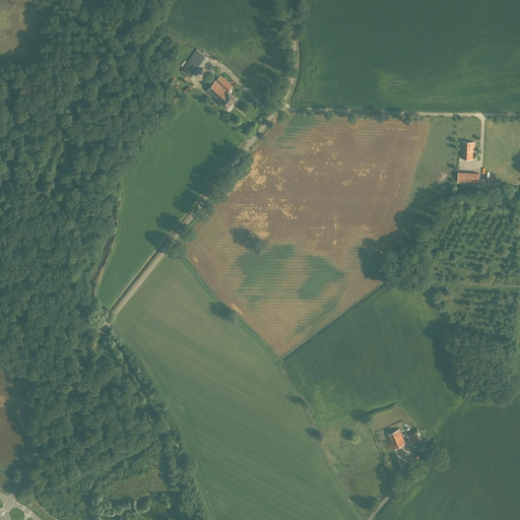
[(167,51),(170,54),(177,45),(174,42),(167,51)]
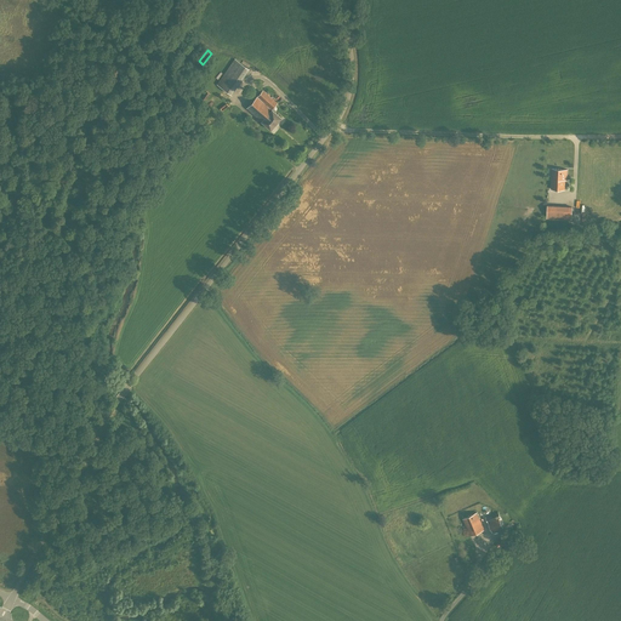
[(216,84),(231,95),(249,69),(234,58),(216,84)]
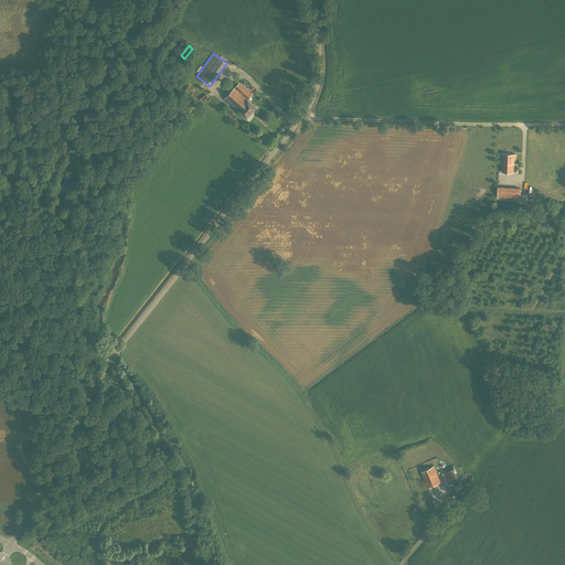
[(224,98),(231,104),(235,99),(242,105),(243,104),(252,112),(255,107),(247,99),(252,94),(240,82),(224,98)]
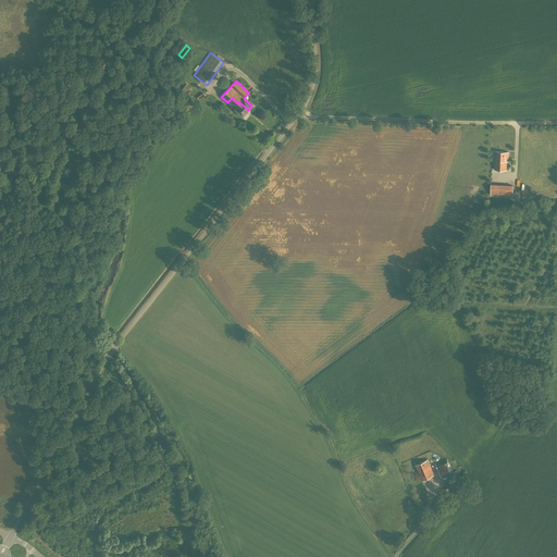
[(232,98),(227,102),(234,108),(234,109),(243,115),(248,110),(239,102),(238,103),(232,98)]
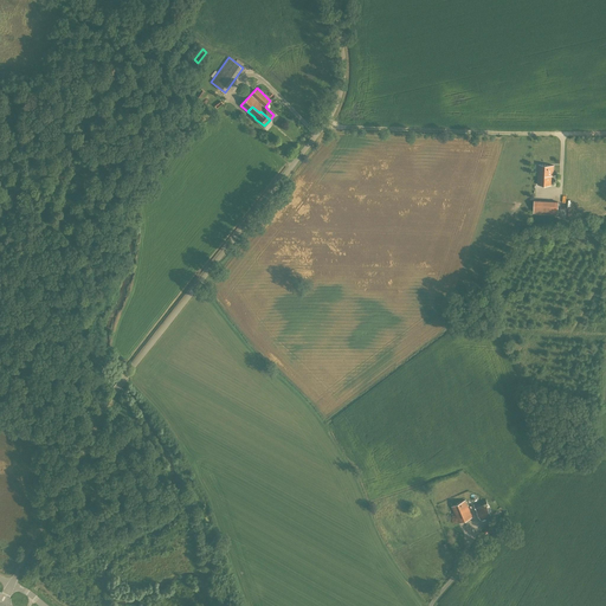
[(539,165),(537,185),(552,185),(552,175),(553,175),(554,165),(539,165)]
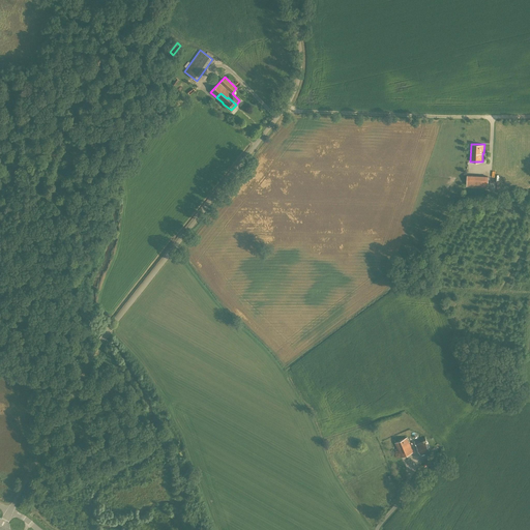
[(490,176),(469,175),(469,185),(490,186),(490,176)]
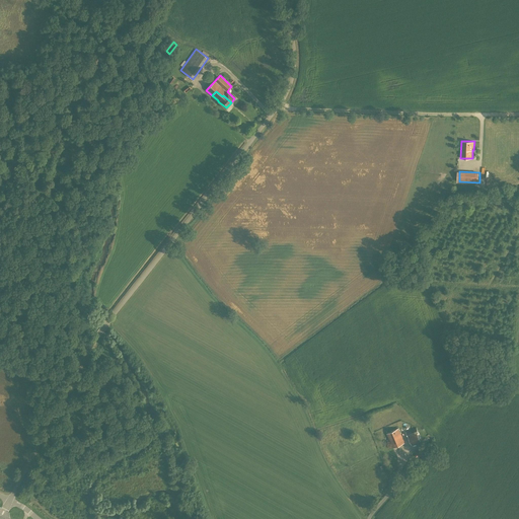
[(387,433),(393,447),(404,442),(398,428),(387,433)]
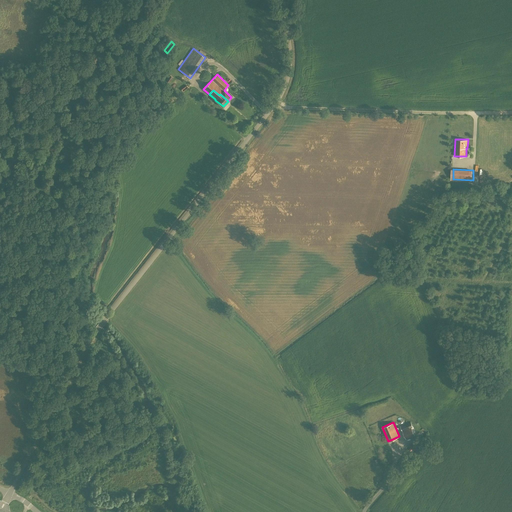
[(413,427),(411,422),(400,426),(406,439),(415,435),(411,427),(413,427)]
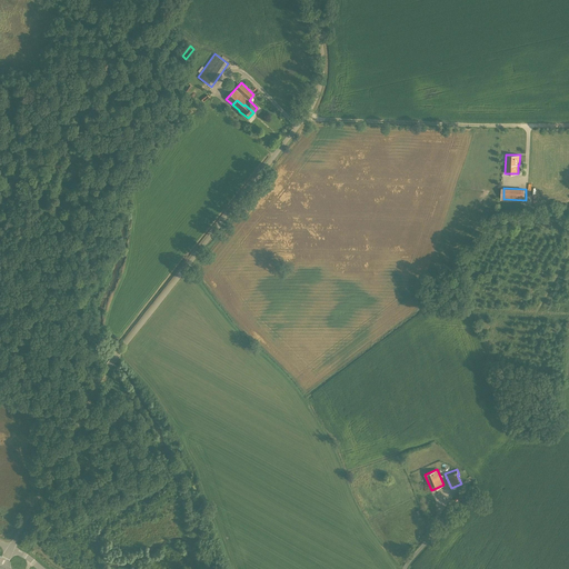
[(467,491),(460,487),(453,495),(460,500),(467,491)]
